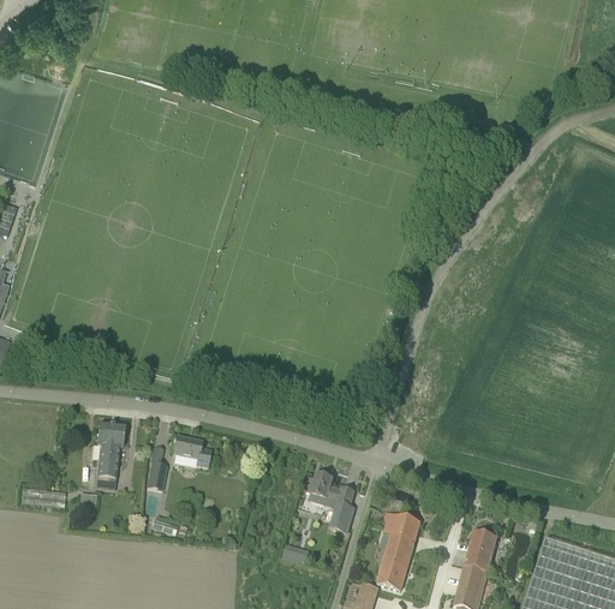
[(1,202),(0,204),(0,232),(6,234),(16,207),(1,202)]
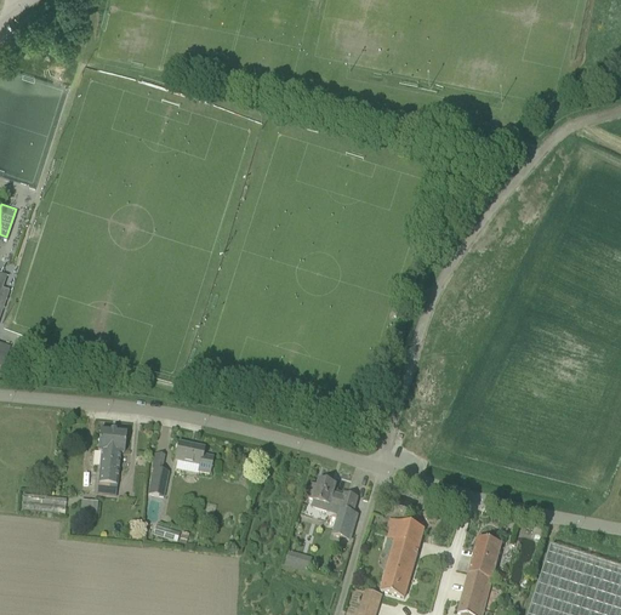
[(107,493),(117,494),(117,491),(118,482),(120,450),(124,450),(125,428),(100,426),(98,448),(101,448),(98,480),(97,490),(108,491),(107,493)]
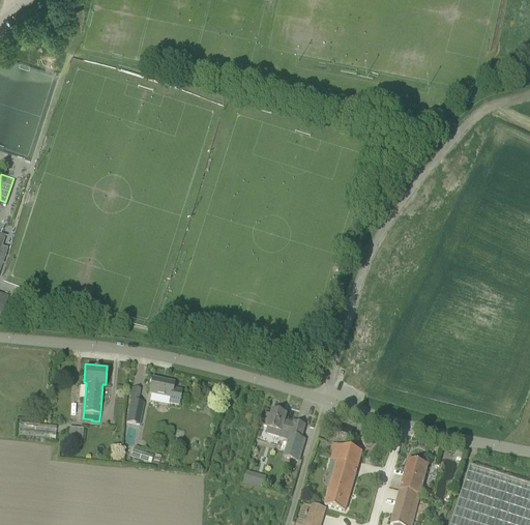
[(174,379),(152,375),(149,389),(170,394),(169,399),(178,401),(181,387),(173,386),(174,379)]
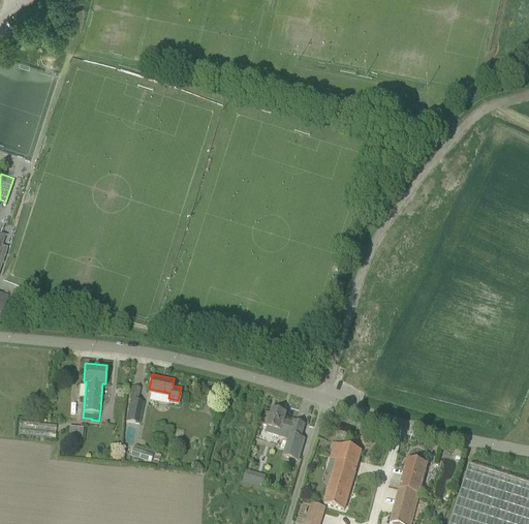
[(137,398),(139,386),(131,383),(128,396),(129,397),(125,419),(139,421),(144,399),(137,398)]
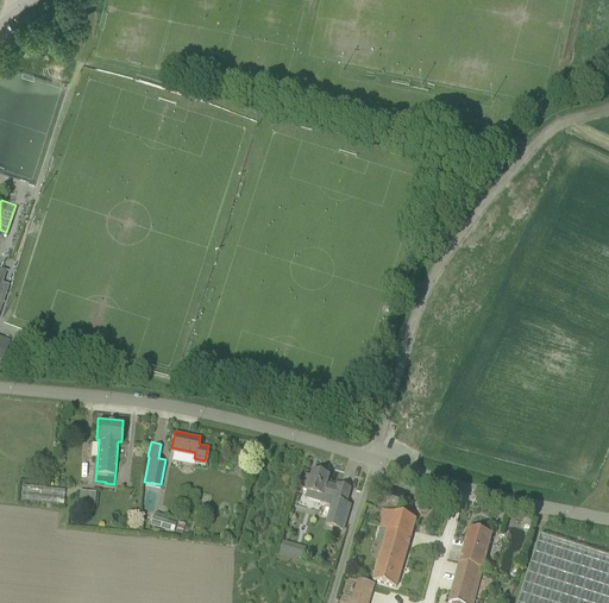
[(327,521),(343,526),(350,501),(346,500),(350,484),(339,481),(338,484),(326,481),(328,471),(314,466),(312,473),(306,471),(302,485),(308,487),(306,492),(324,498),(325,494),(334,496),(327,521)]
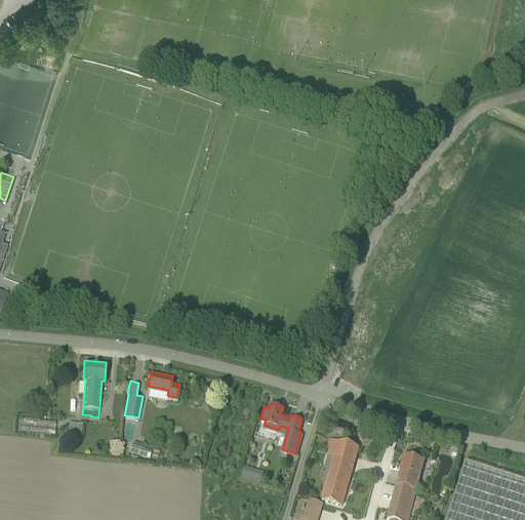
[(54,420),(37,421),(38,429),(55,428),(54,420)]
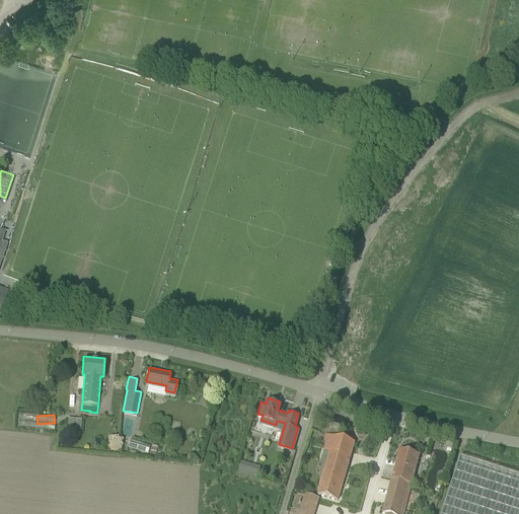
[(66,428),(80,430),(81,417),(68,416),(66,428)]
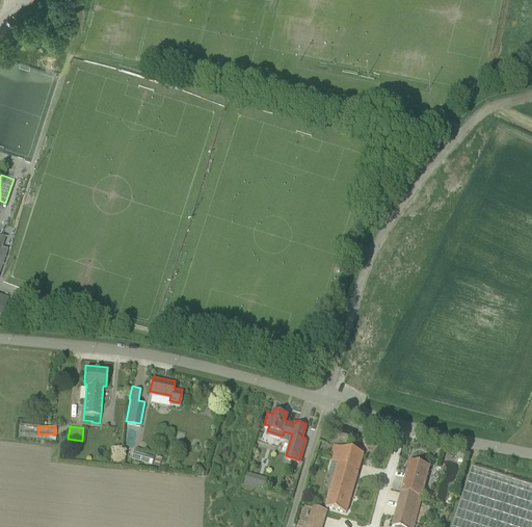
[(339,460),(326,503),(346,509),(363,450),(337,442),(331,458),(339,460)]
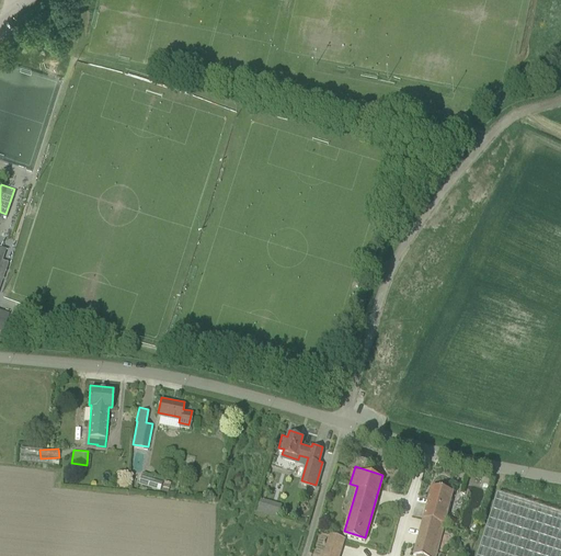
[(140,475),(139,480),(159,484),(160,478),(140,475)]
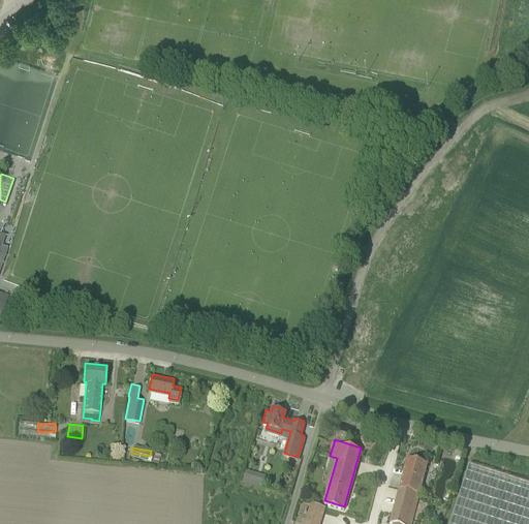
[(152,460),(158,461),(161,452),(155,451),(152,460)]
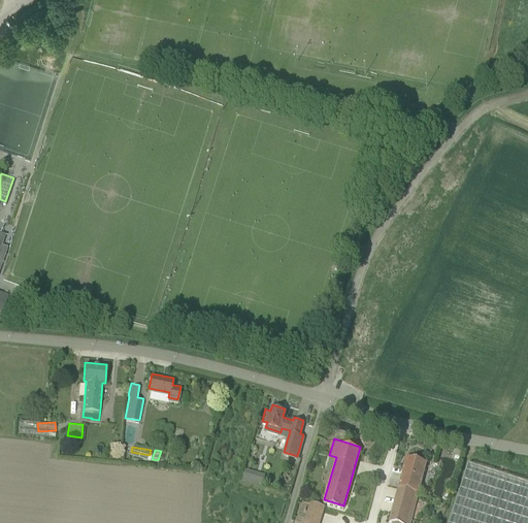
[(418,490),(427,459),(406,454),(398,485),(418,490)]
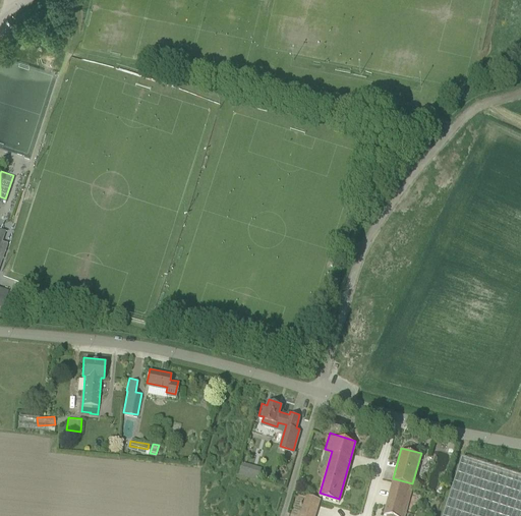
[(520,515),(520,472),(462,454),(442,515),(520,515)]
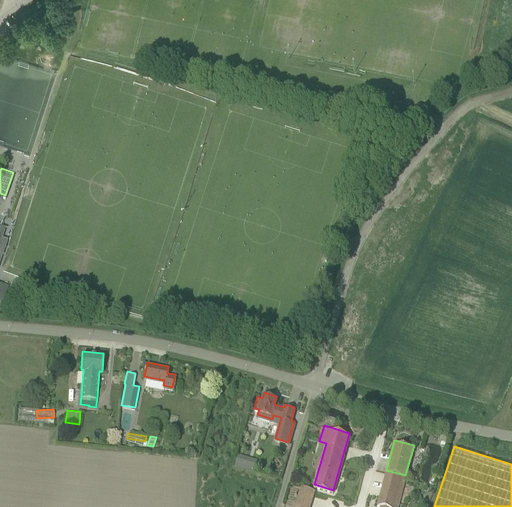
[(234,460),(245,463),(248,454),(237,451),(234,460)]
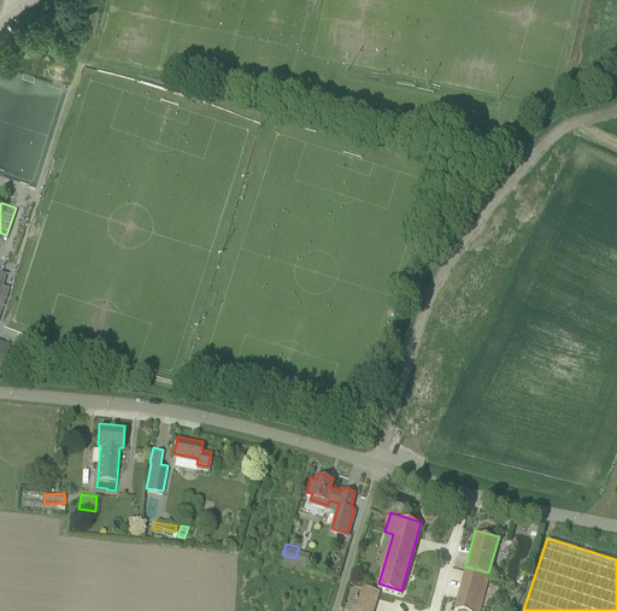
[(459,607),(458,610),(477,610),(488,573),(465,567),(454,606),(459,607)]
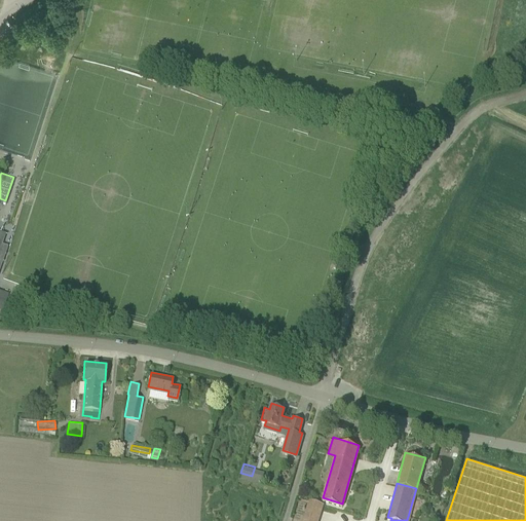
[(307,504),(321,508),(323,501),(309,497),(307,504)]
